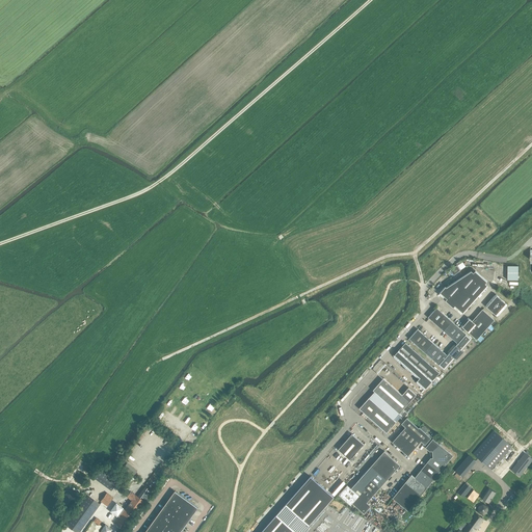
[(461,260),(456,263),(461,270),(466,267),(461,260)]
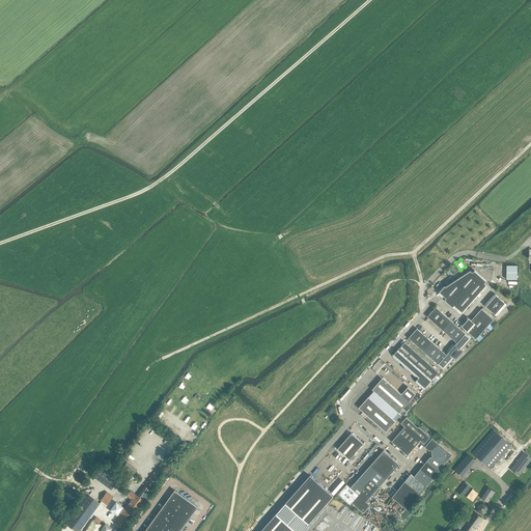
[(456,264),(449,270),(453,275),(459,271),(456,264)]
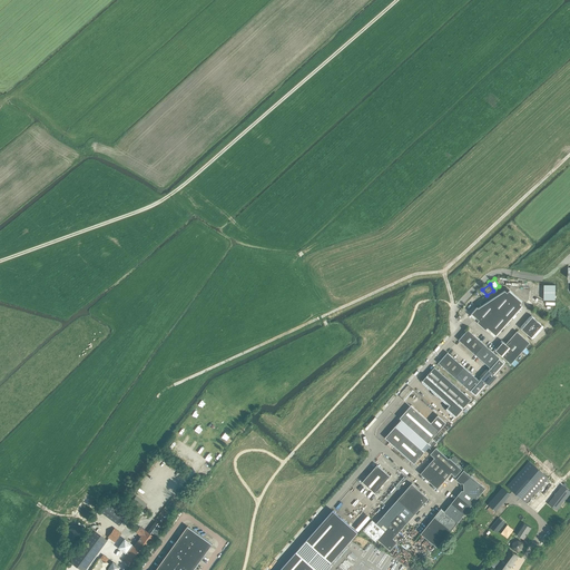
[(544,300),(556,300),(556,285),(544,285),(544,300)]
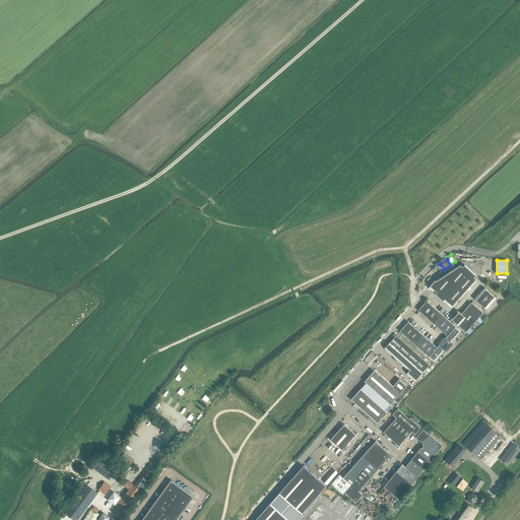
[(436,295),(444,301),(445,300),(453,306),(476,279),(474,277),(476,275),(465,265),(463,267),(461,265),(437,281),(436,280),(431,286),(438,293),(436,295)]
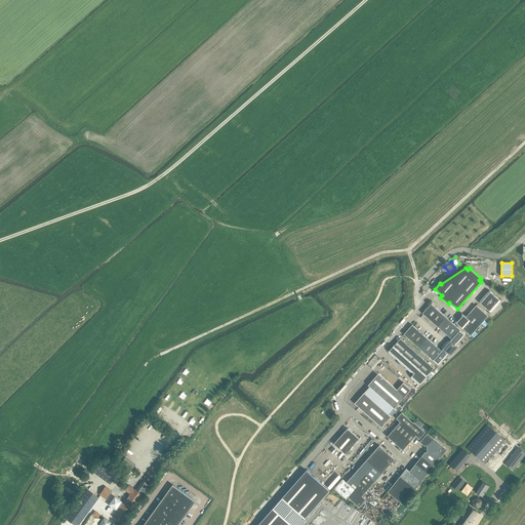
[(480,303),(491,313),(501,301),(490,291),(480,303)]
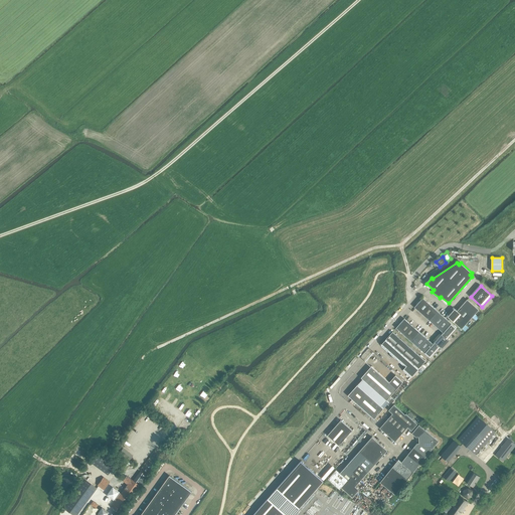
[(447,339),(457,328),(422,298),(414,308),(443,333),(433,344),(404,319),(396,328),(431,358),(440,347),(443,349),(449,341),(447,339)]
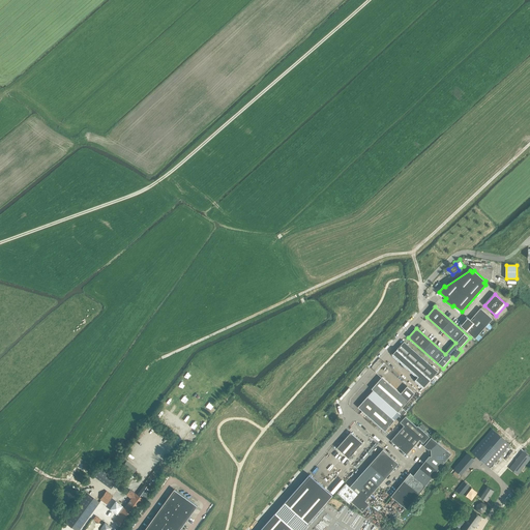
[(460,325),(475,339),(493,319),(481,308),(471,320),(467,317),(460,325)]
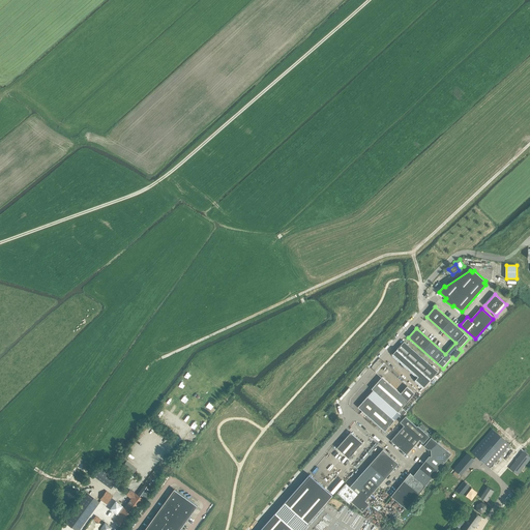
[(417,378),(415,381),(423,388),(438,372),(405,342),(392,355),(417,378)]
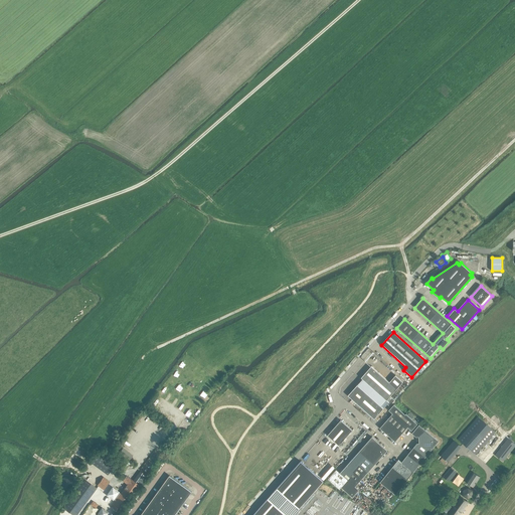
[(371,366),(361,378),(362,379),(365,381),(386,400),(389,402),(387,404),(389,406),(395,400),(393,398),(390,396),(397,389),(403,382),(395,375),(389,382),(371,366)]
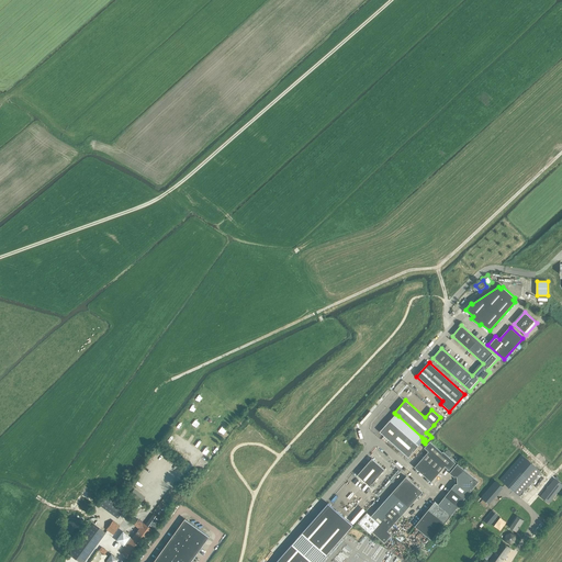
[(395,414),(390,420),(398,428),(416,444),(422,437),(398,416),(395,414)]
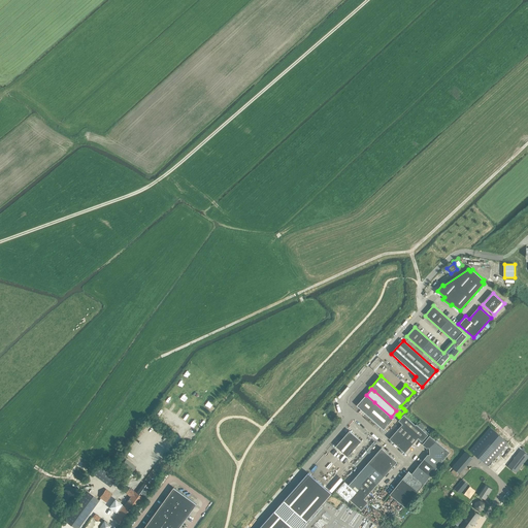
[(357,406),(384,430),(394,420),(391,417),(374,402),(366,395),(357,406)]
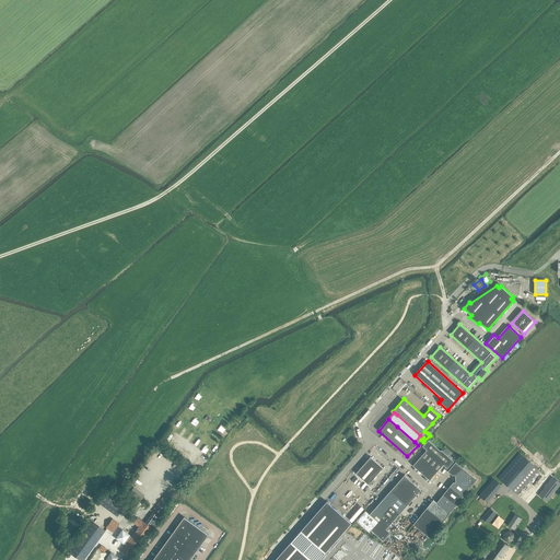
[(423,446),(427,451),(413,466),(430,480),(444,465),(447,469),(454,462),(442,451),(441,451),(429,441),(423,446)]
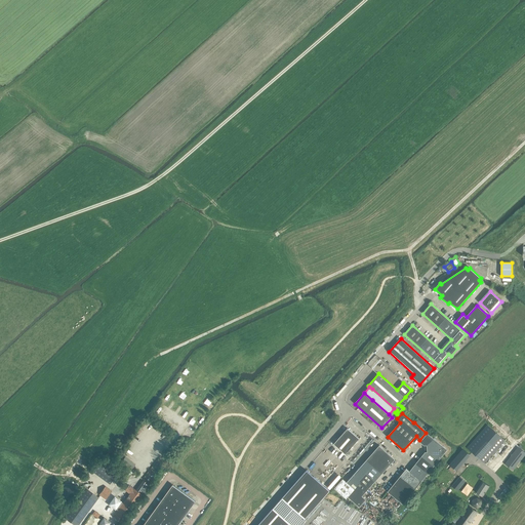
[(468,448),(484,463),(505,441),(488,426),(468,448)]
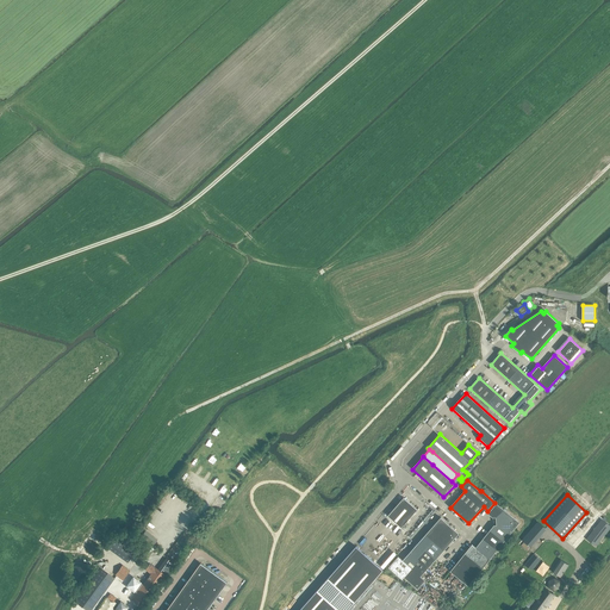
[(388,516),(402,528),(417,510),(404,498),(388,516)]
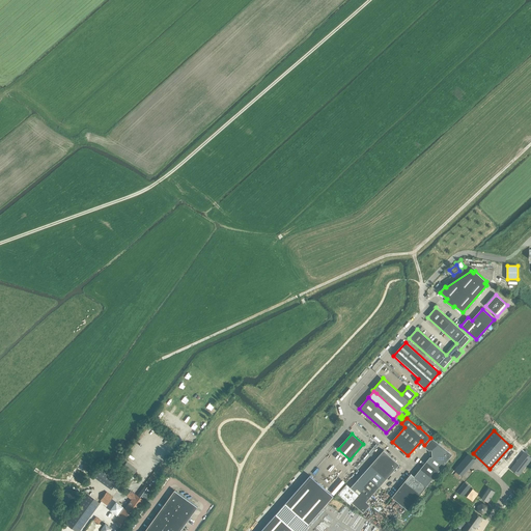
[(430,457),(415,477),(411,474),(392,498),(408,510),(452,454),(432,439),(425,447),(429,451),(431,450),(432,457),(430,457)]
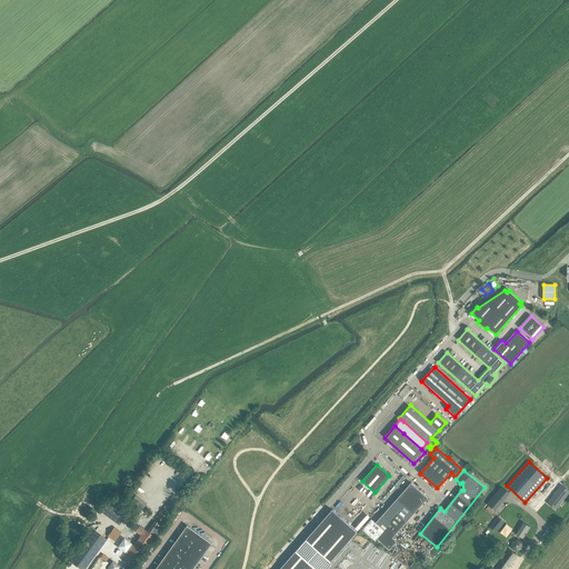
[(371,519),(362,529),(376,540),(377,539),(389,549),(397,541),(392,538),(428,498),(411,483),(376,522),(371,519)]
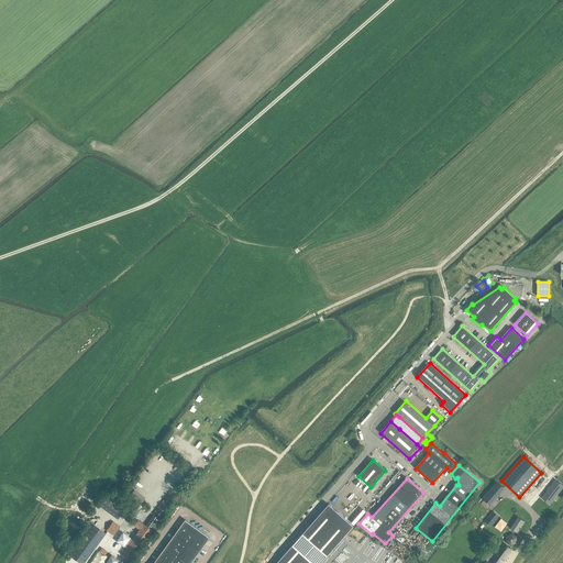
[(542,498),(550,504),(562,486),(562,485),(556,479),(542,498)]
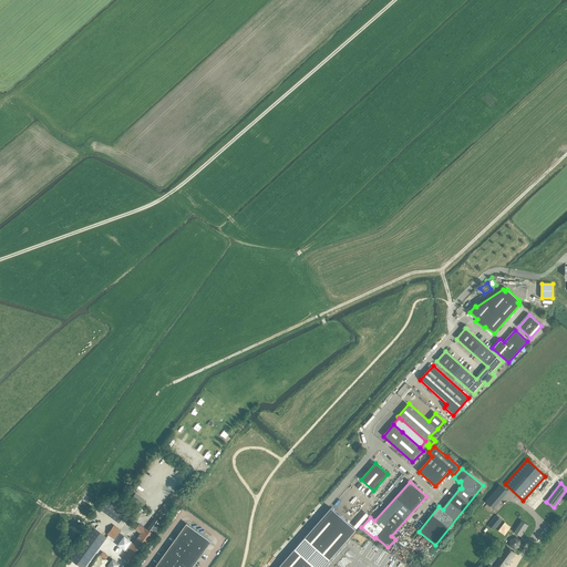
[(485,502),(493,508),(507,492),(501,485),(485,502)]
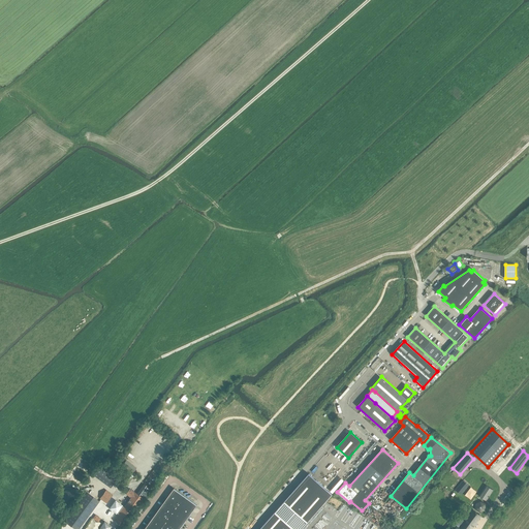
[(340,455),(330,466),(345,480),(355,468),(340,455)]
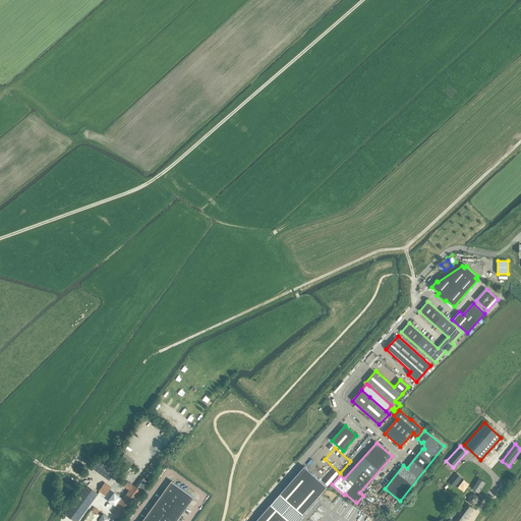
[(123,454),(120,458),(131,466),(133,462),(123,454)]
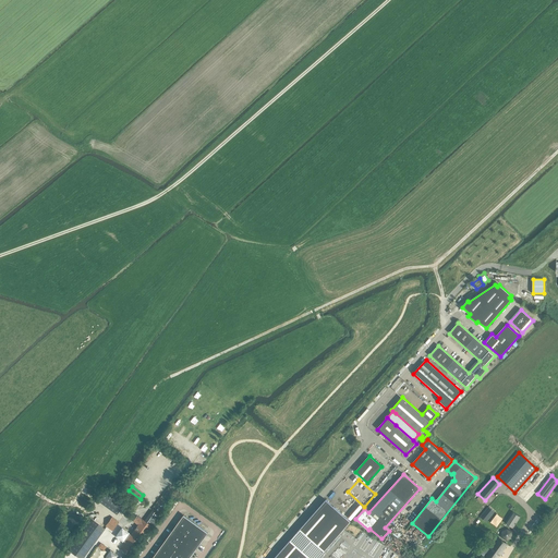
[(99,501),(117,514),(125,504),(125,502),(108,489),(107,490),(99,501)]
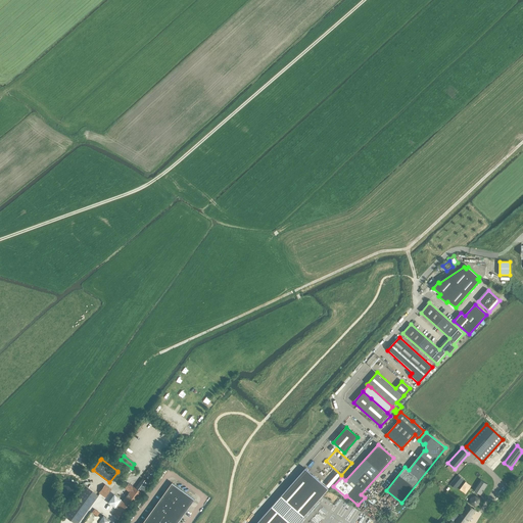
[(256,522),(297,522),(329,488),(305,469),(256,522)]
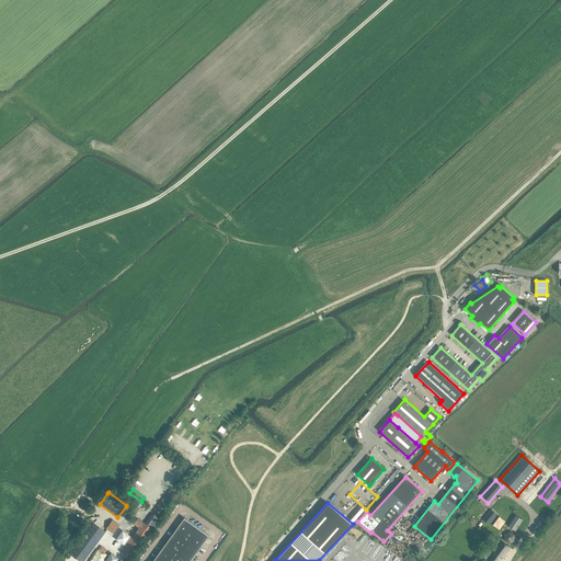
[(483,519),(489,525),(497,515),(491,510),(483,519)]
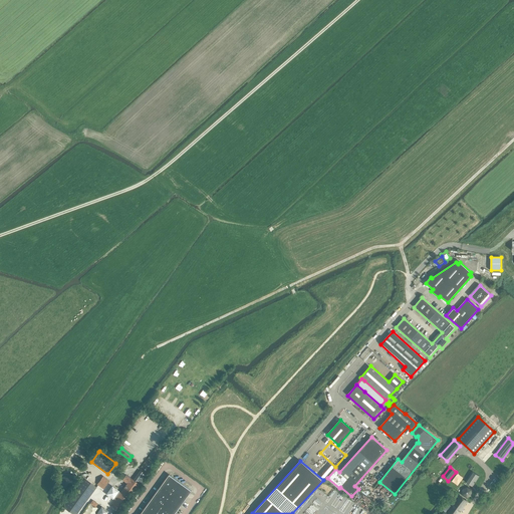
[(111,506),(119,512),(140,484),(147,475),(141,471),(134,480),(132,478),(126,475),(122,480),(127,483),(120,493),(115,500),(111,506)]
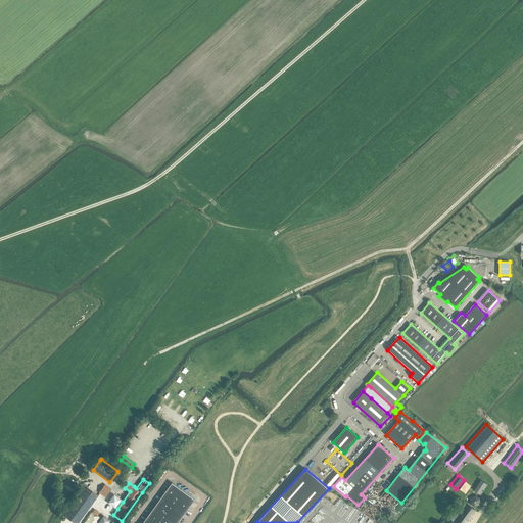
[(474,490),(481,495),(488,484),(480,480),(474,490)]
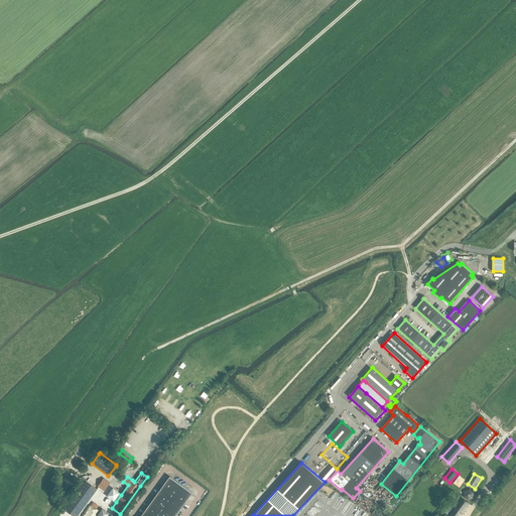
[(97,486),(104,491),(110,483),(103,478),(97,486)]
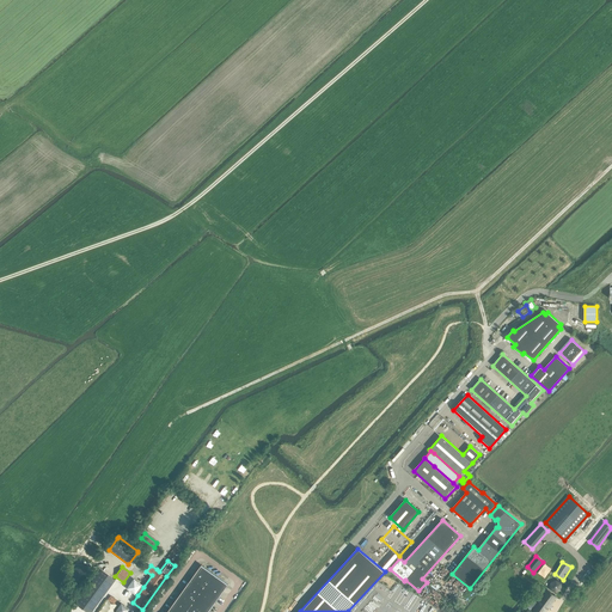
[(209,611),(228,586),(201,567),(167,611),(209,611)]
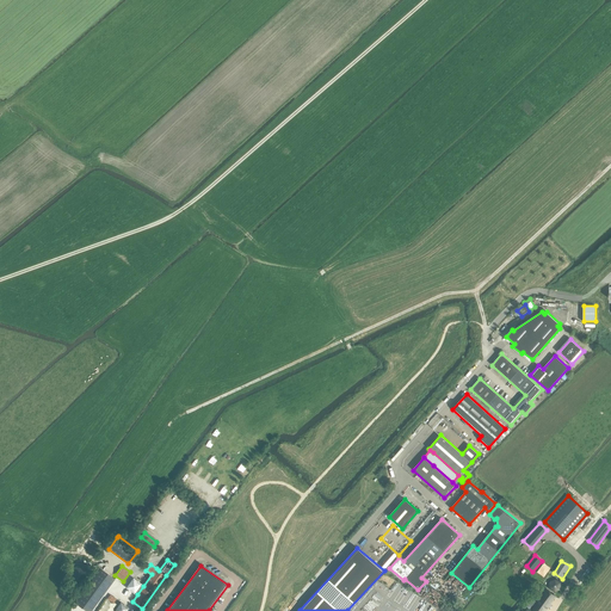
[(115,579),(100,569),(78,600),(92,610),(115,579)]
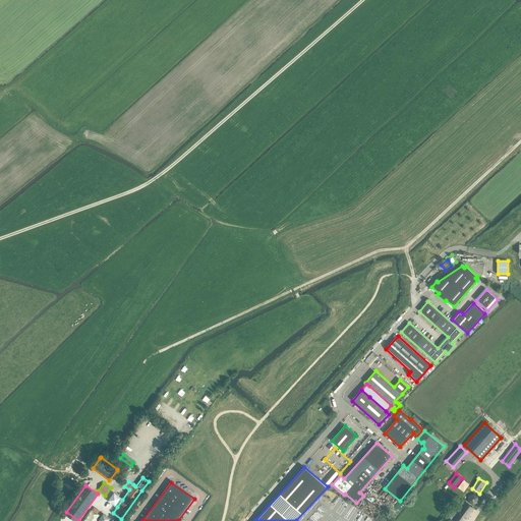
[(113,493),(108,501),(117,507),(122,500),(113,493)]
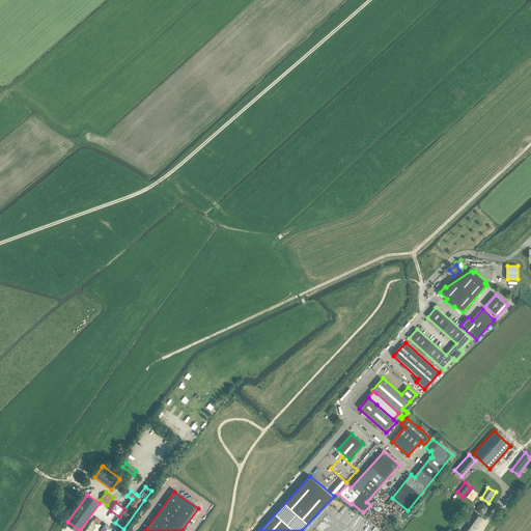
[(460,525),(464,527),(462,530),(460,529),(458,530),(454,530),(453,530),(473,530),(483,518),(475,512),(467,524),(464,521),(460,525)]
